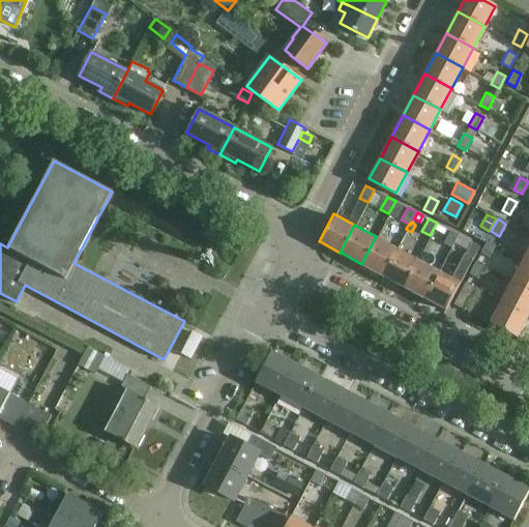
[(453,241),(458,234),(449,229),(443,242),(451,246),(453,241)]
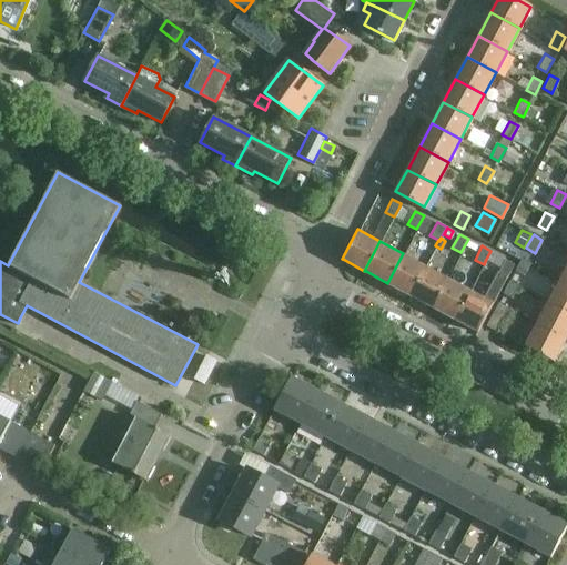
[(490,251),(486,259),(500,266),(505,259),(490,251)]
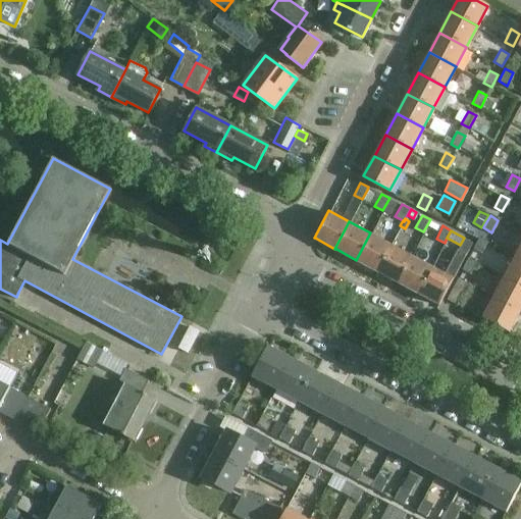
[(376,270),(391,244),(370,232),(356,260),(376,270)]
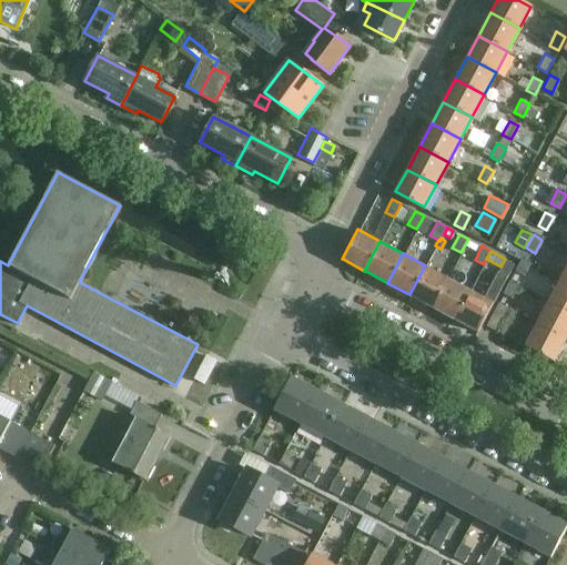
[(520,259),(515,271),(523,275),(530,261),(522,256),(520,259)]
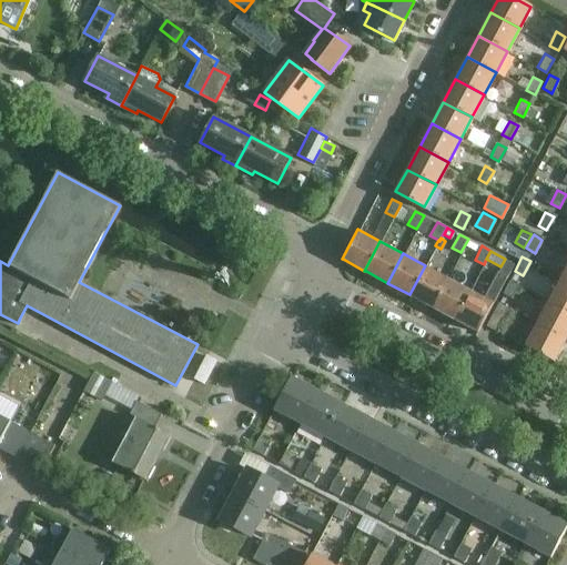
[(469,289),(454,319),(477,331),(513,263),(505,259),(500,266),(498,270),(497,270),(484,296),(469,289)]
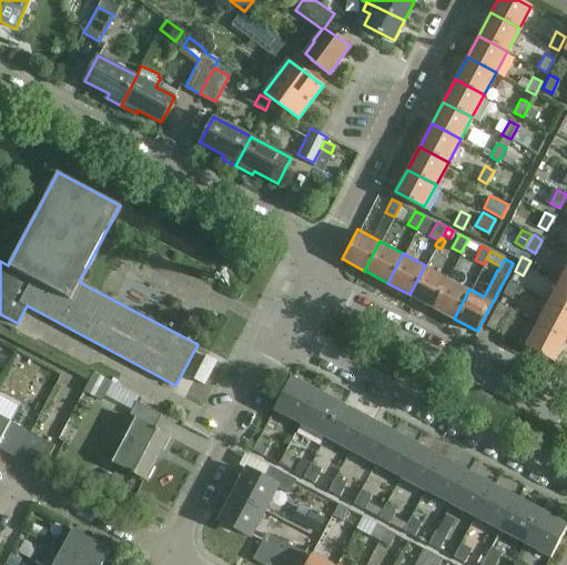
[(432,306),(447,276),(425,265),(409,294),(432,306)]
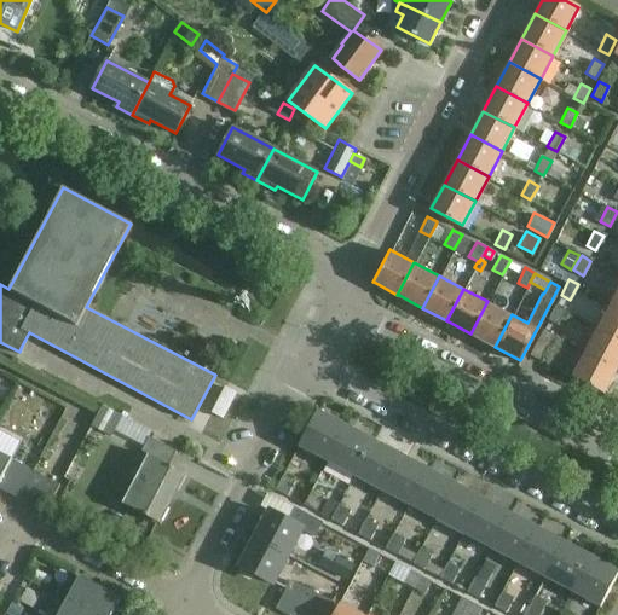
[(495,347),(512,314),(487,301),(471,334),(495,347)]
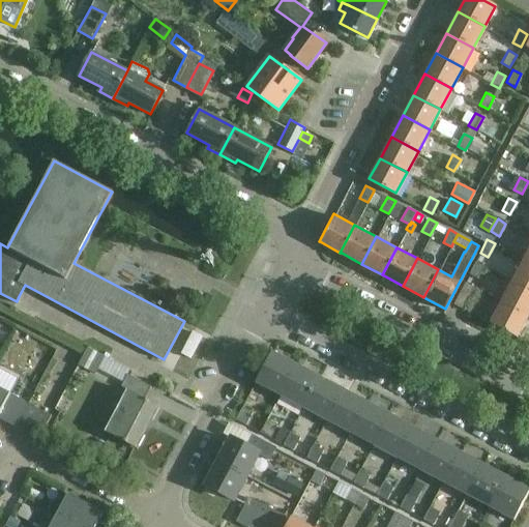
[(522,261),(512,280),(528,289),(528,262),(523,259),(522,261)]
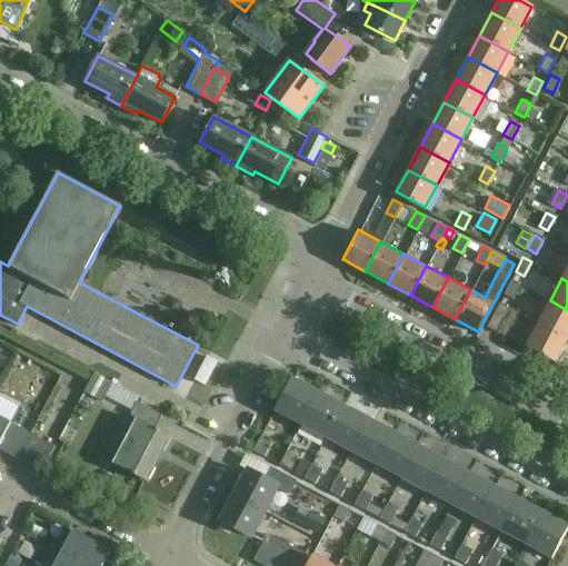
[(512,298),(519,285),(510,279),(504,294),(512,298)]
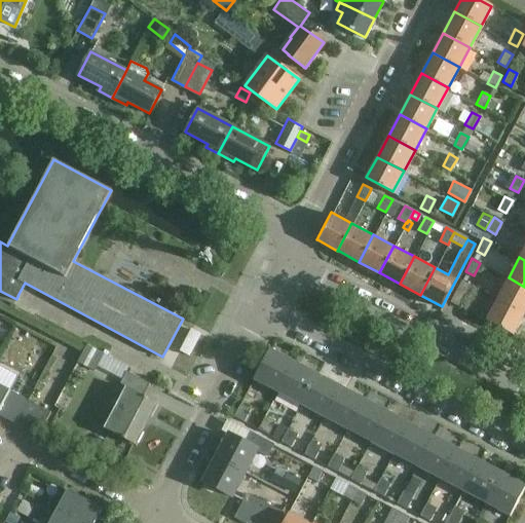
[(505,282),(496,300),(523,313),(524,309),(524,287),(509,277),(505,282)]
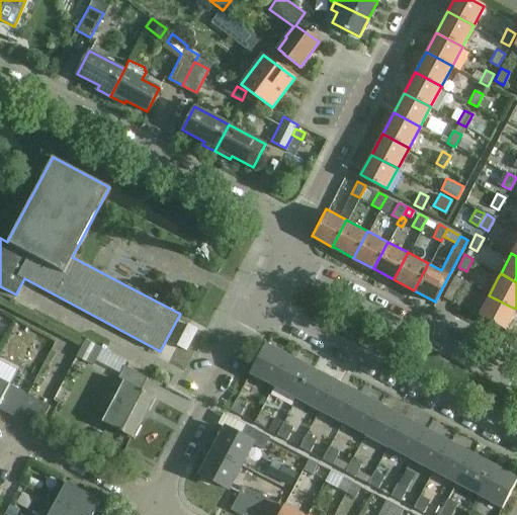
[(454,302),(465,280),(454,274),(442,295),(454,302)]
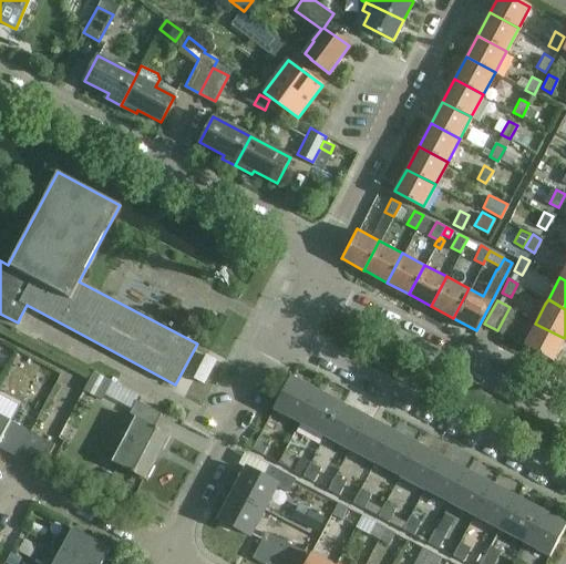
[(535,324),(524,345),(553,360),(563,339),(564,338),(535,324)]
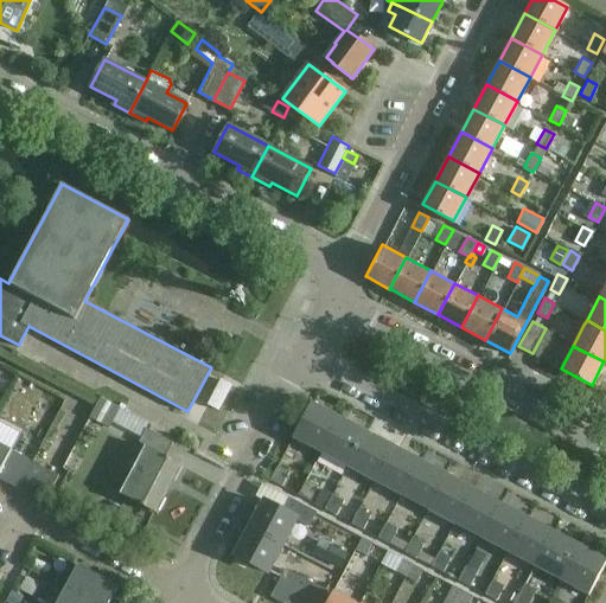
[(0,393),(2,395),(12,377),(0,370),(0,393)]
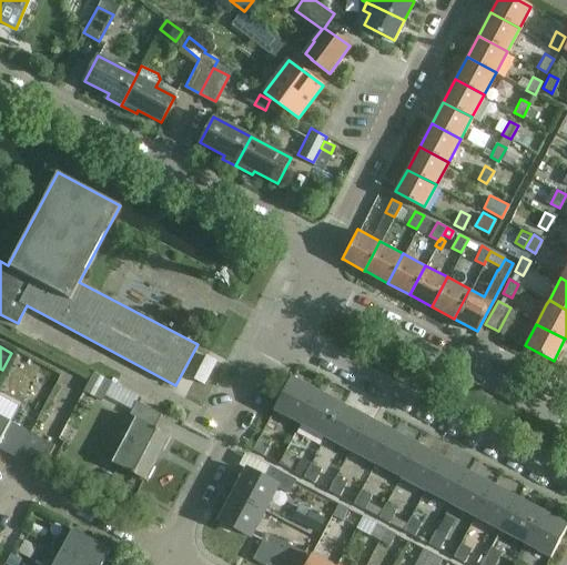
[(205,354),(193,377),(203,383),(215,360),(205,354)]
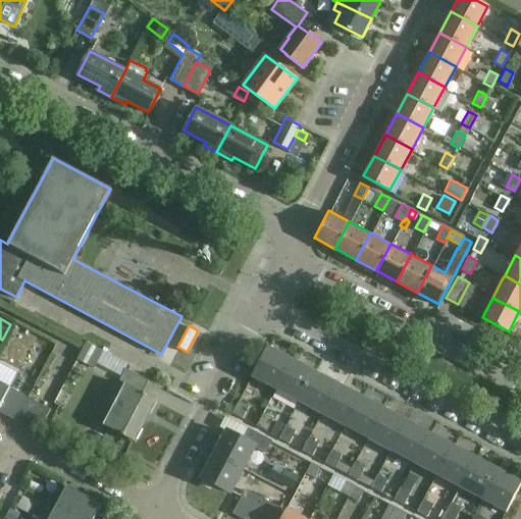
[(81,351),(76,358),(93,367),(96,362),(102,349),(86,341),(85,343),(81,350),(81,351)]
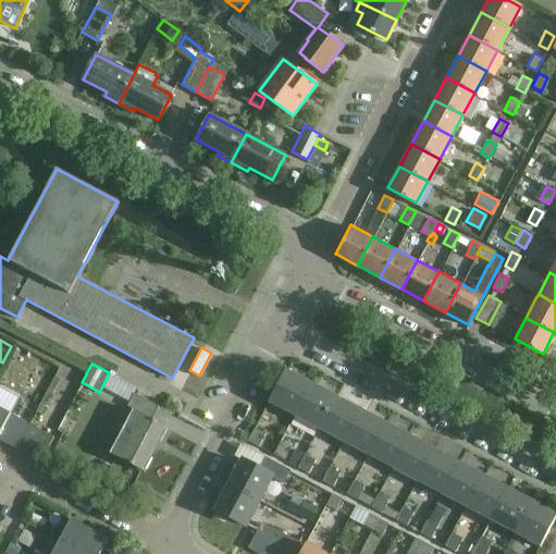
[(293,415),(311,381),(285,368),(268,402),(293,415)]
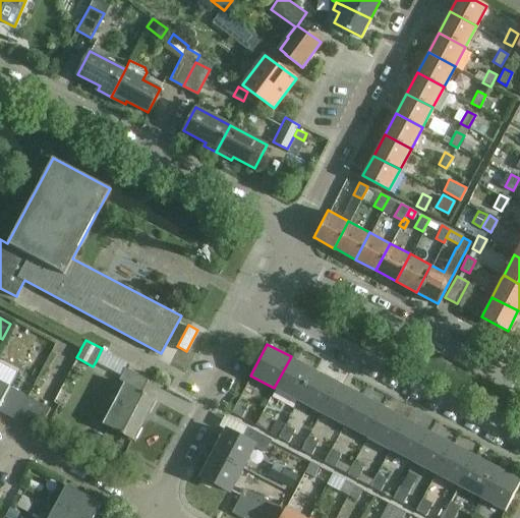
[(297,400),(313,368),(291,356),(274,388),(297,400)]
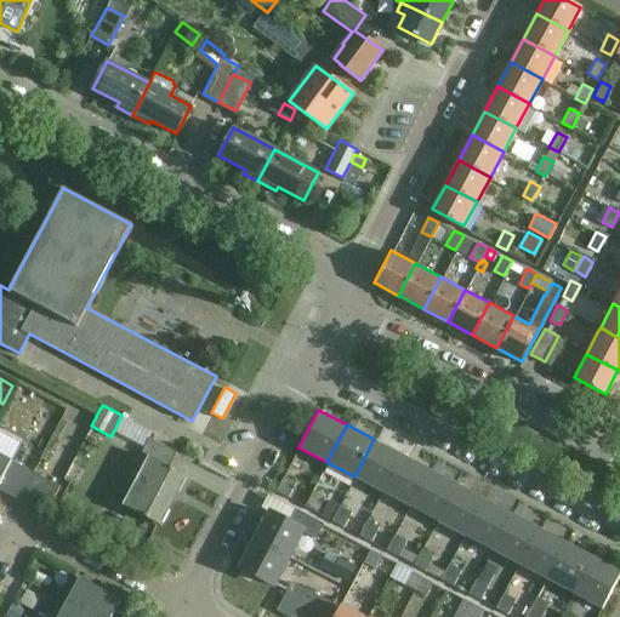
[(160,524),(186,475),(169,466),(176,452),(149,436),(141,451),(148,455),(121,504),(160,524)]
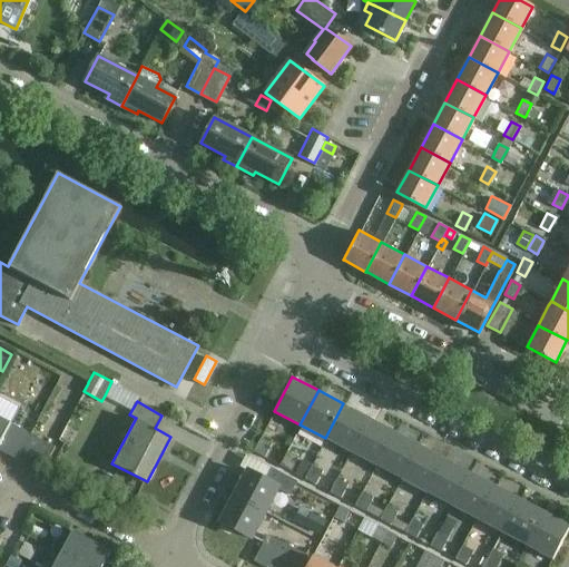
[(351,451),(370,418),(343,403),(325,438),(351,451)]
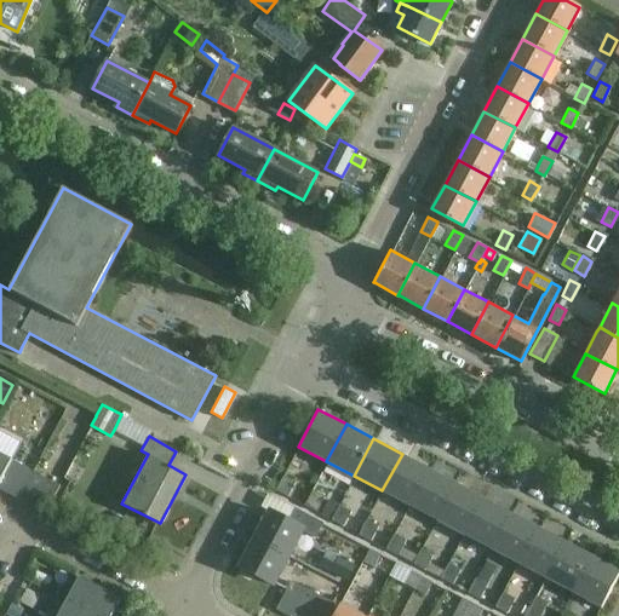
[(11,458),(0,477),(0,488),(44,512),(59,484),(35,471),(40,461),(35,459),(19,449),(13,460),(11,458)]
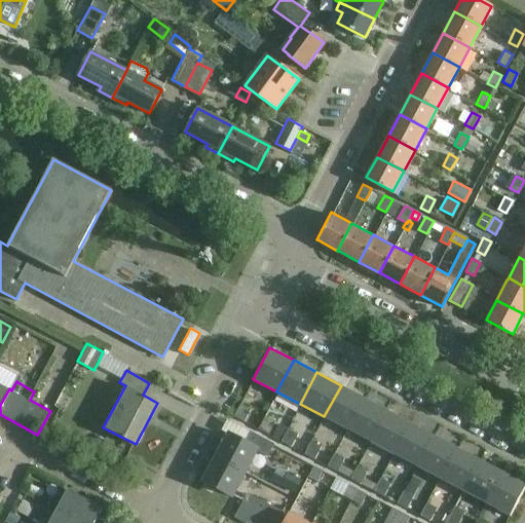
[(0,405),(9,388),(0,383),(0,405)]
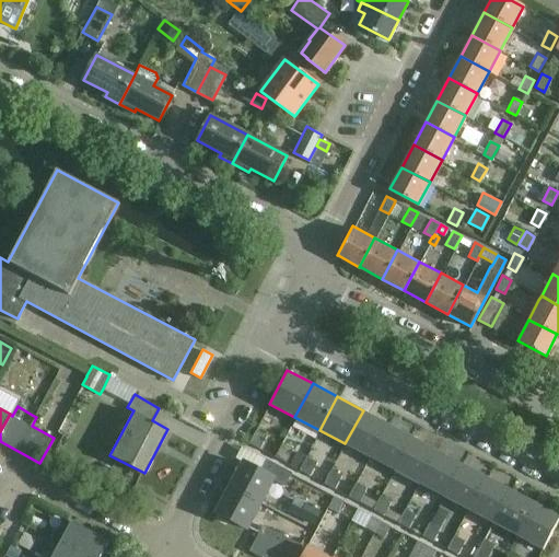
[(363,410),(345,443),(369,456),(386,422),(363,410)]
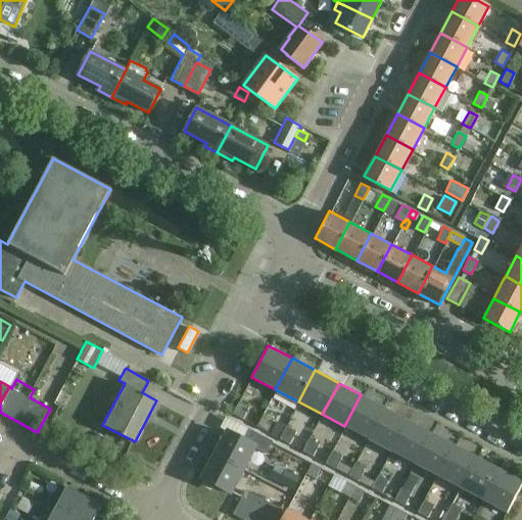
[(367,438),(384,407),(361,394),(344,426),(367,438)]
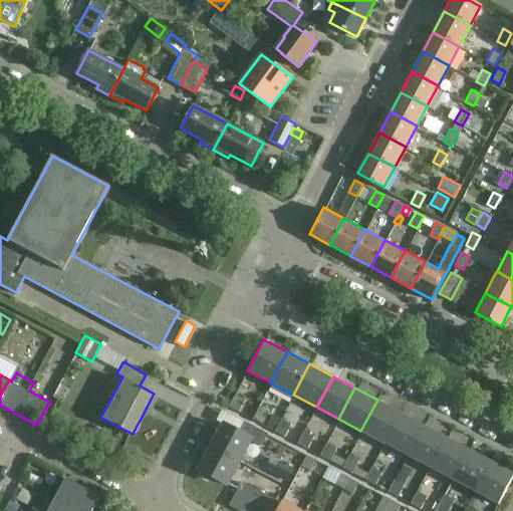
[(238,411),(244,399),(235,393),(228,406),(238,411)]
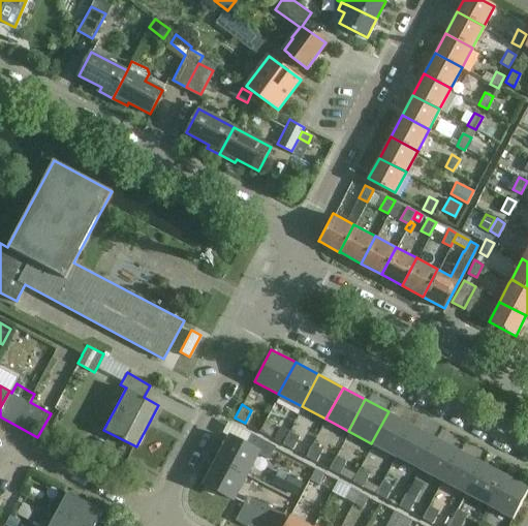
[(389,411),(371,443),(395,456),(411,424),(389,411)]
